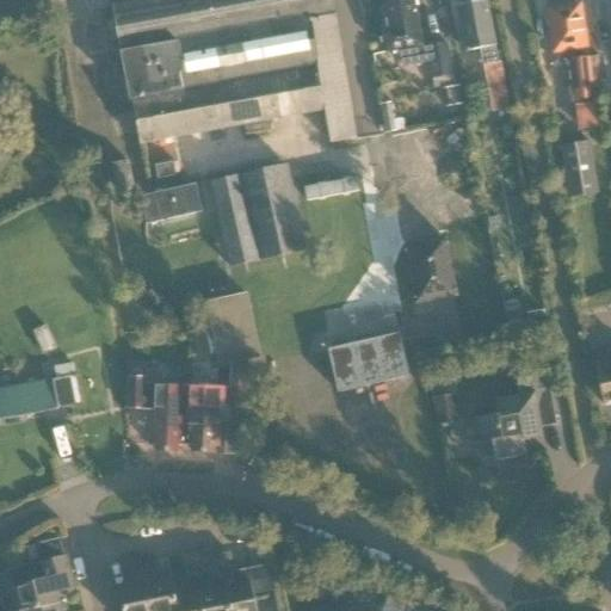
[(319,61),(343,56),(332,0),(130,0),(115,4),(122,47),(184,35),(193,86),(319,62),(319,61)]
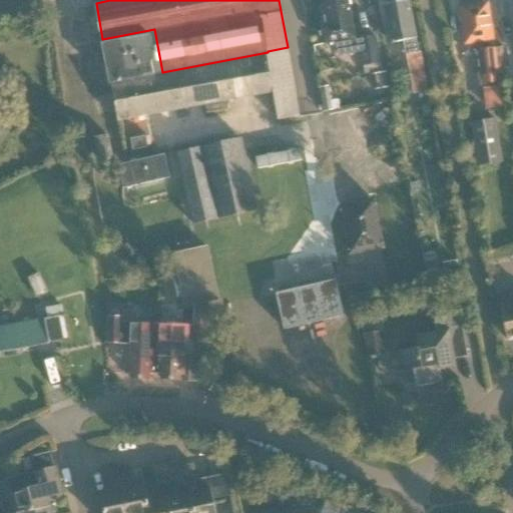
[(374,73),(383,71),(382,64),(381,62),(376,35),(360,38),(355,39),(347,0),(333,0),(324,2),(329,24),(321,25),(325,43),(336,41),(339,54),(362,50),(365,65),(365,67),(367,74),(372,73),(373,73),(374,73)]
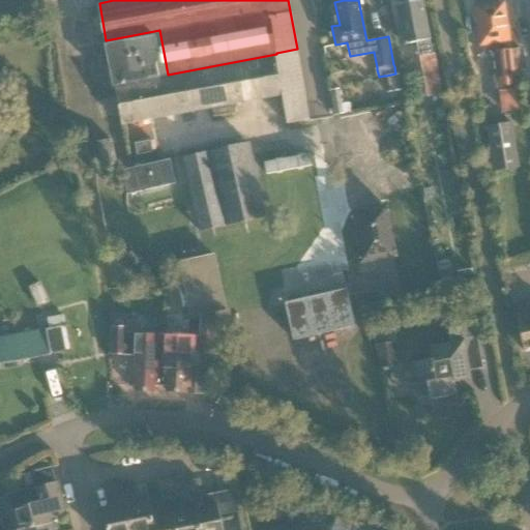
[(427,97),(440,94),(432,53),(422,0),(398,5),(405,42),(413,41),(416,40),(427,97)]
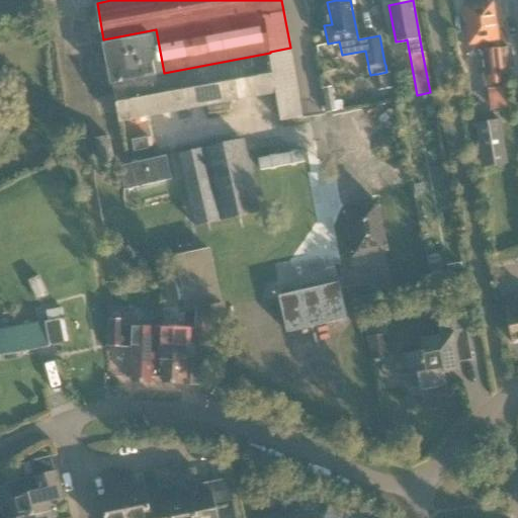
[(496,37),(491,3),(465,6),(468,28),(467,28),(469,41),(481,40),(487,85),(505,83),(503,68),(498,36),(496,37)]
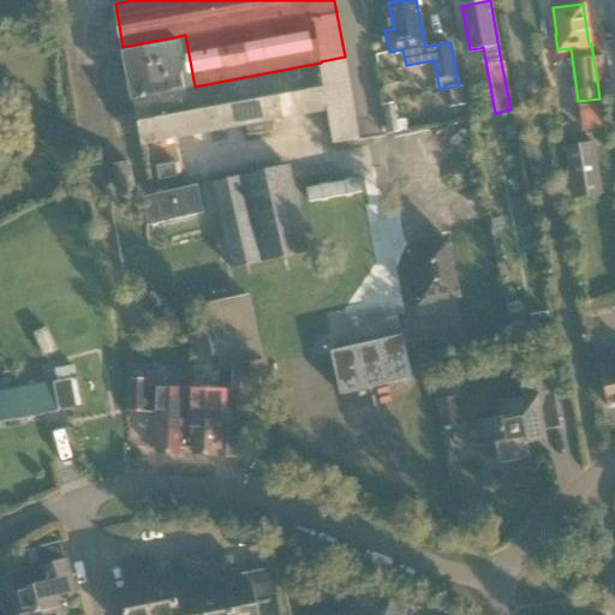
[(123,47),(132,99),(195,87),(185,35),(123,47)]
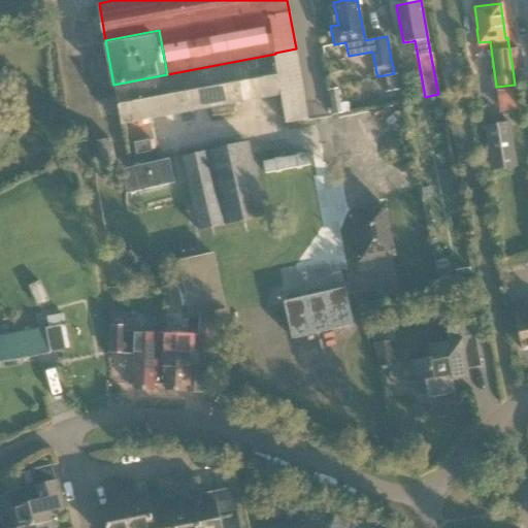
[(167,74),(113,85),(122,124),(211,107),(213,116),(233,112),(231,103),(281,94),(287,123),(309,119),(296,48),(275,53),(275,54),(167,74)]
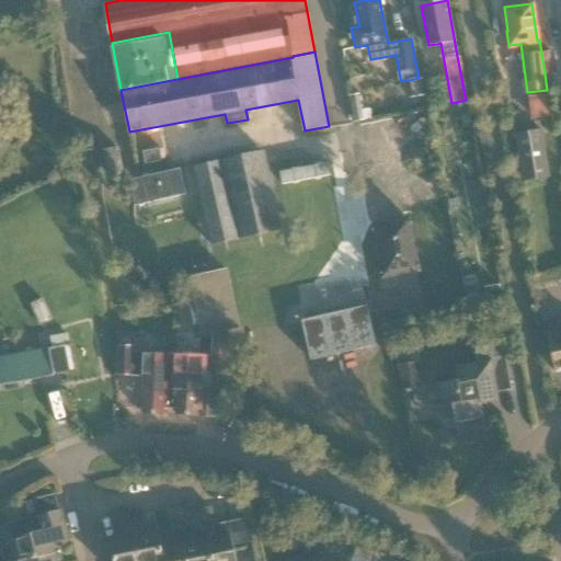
[(362,111),(358,94),(348,96),(354,122),(370,118),(369,109),(362,111)]
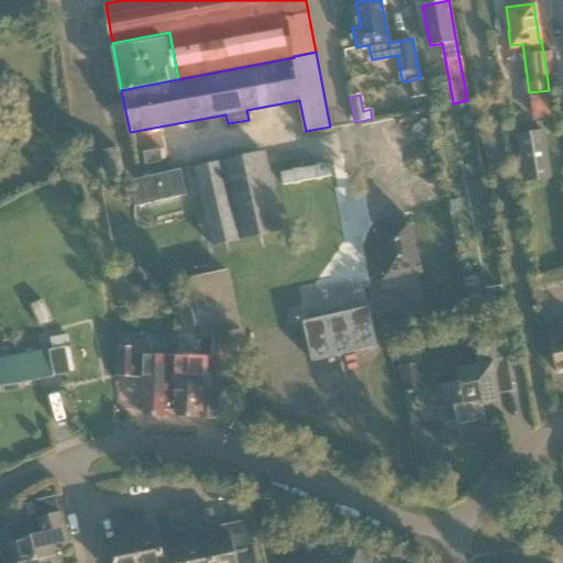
[(552,178),(544,130),(516,134),(523,183),(552,178)]
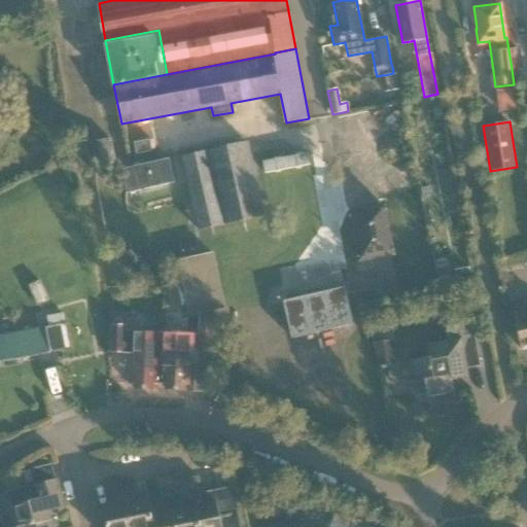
[(151,151),(148,140),(134,143),(136,154),(151,151)]
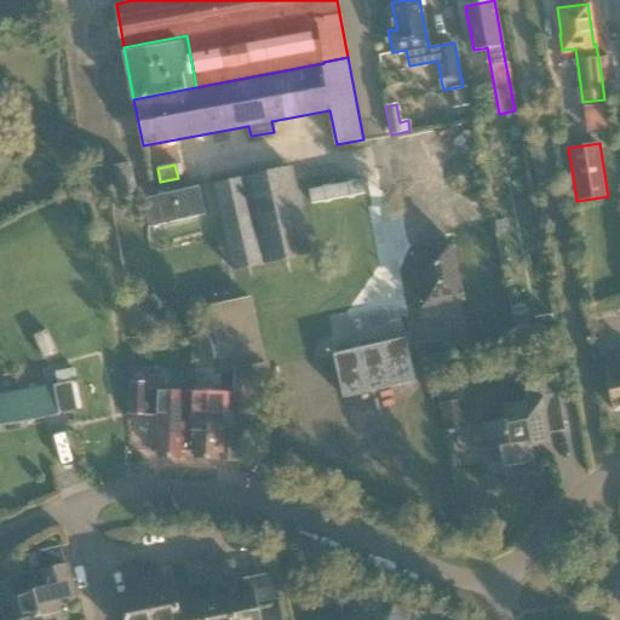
[(310,252),(291,167),(214,184),(233,270),(310,252)]
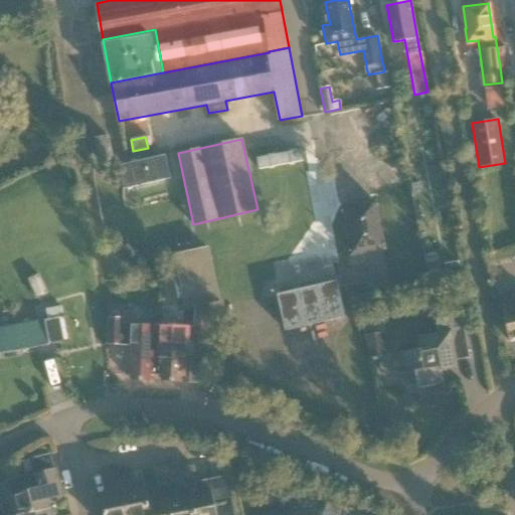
[(165,155),(118,166),(123,189),(170,179),(165,155)]
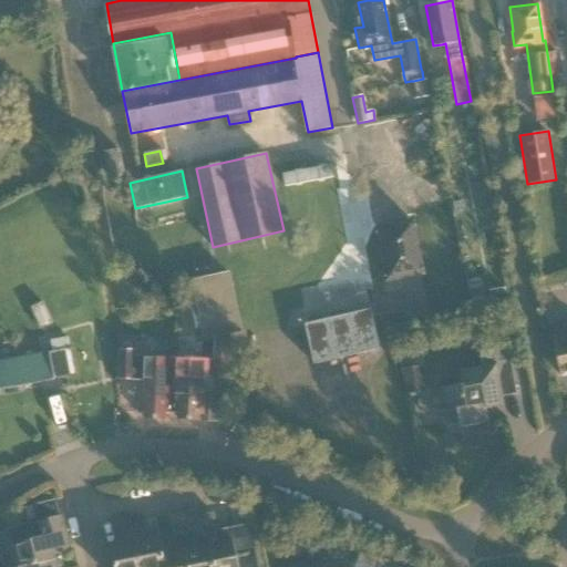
[(425,276),(414,218),(374,226),(385,284),(425,276)]
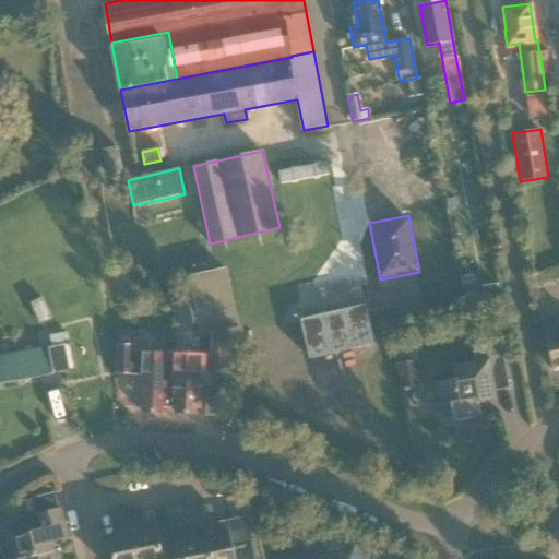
[(239,326),(226,268),(188,276),(201,334),(239,326)]
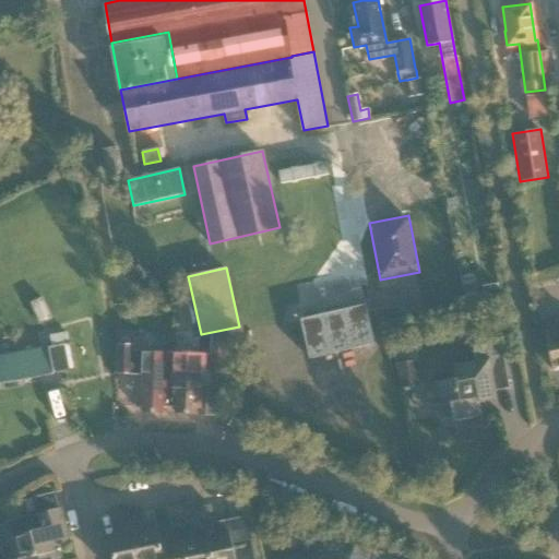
[(485,301),(500,298),(497,284),(482,286),(485,301)]
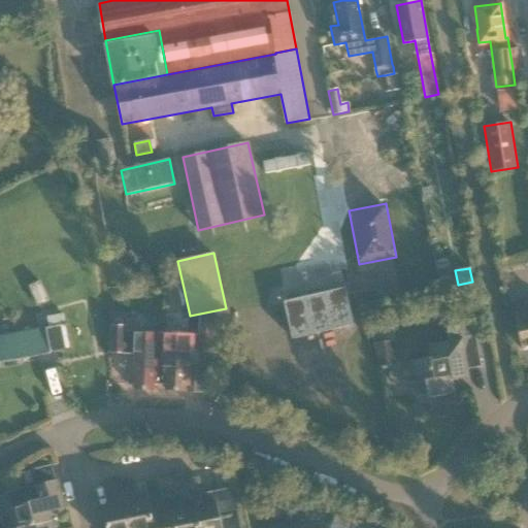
[(353,324),(344,287),(284,302),(292,338),(353,324)]
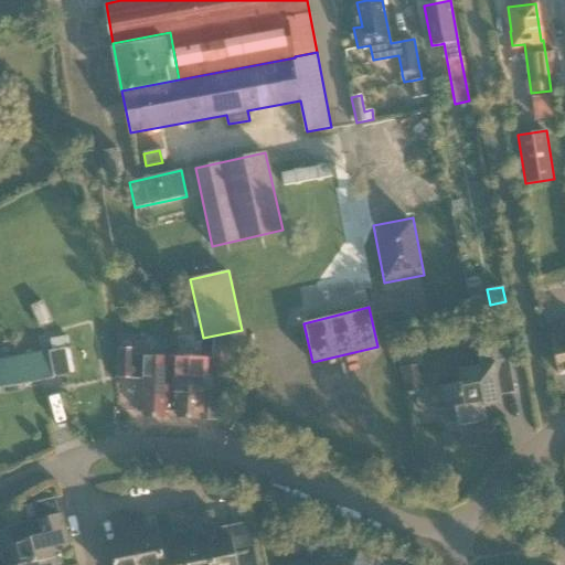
[(170,380),(169,356),(136,355),(136,348),(135,348),(135,334),(119,334),(119,348),(118,376),(141,377),(141,387),(138,387),(138,411),(146,411),(146,416),(164,417),(164,412),(171,412),(172,380),(170,380)]
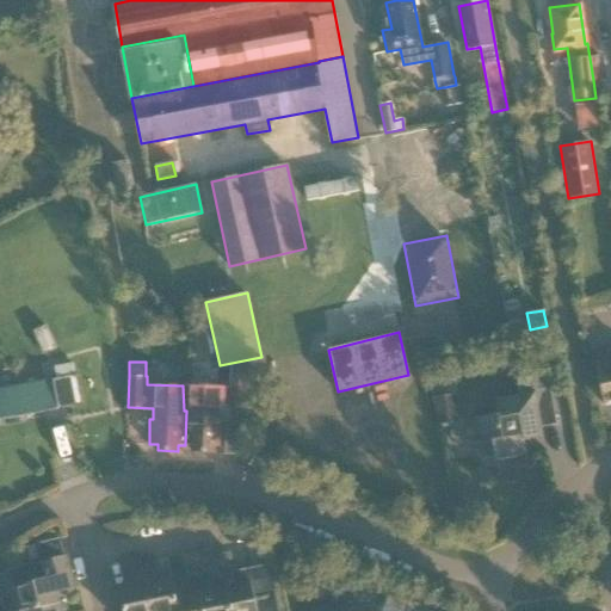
[(610,363),(597,366),(604,403),(610,402),(610,363)]
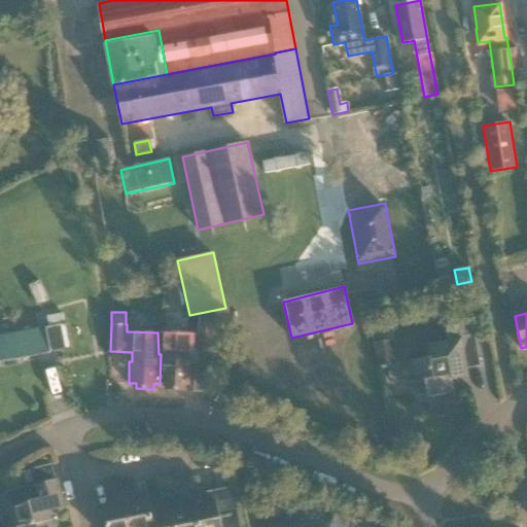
[(65,324),(63,314),(46,317),(48,327),(45,327),(0,335),(0,360),(36,354),(64,349),(70,348),(66,324),(65,324)]
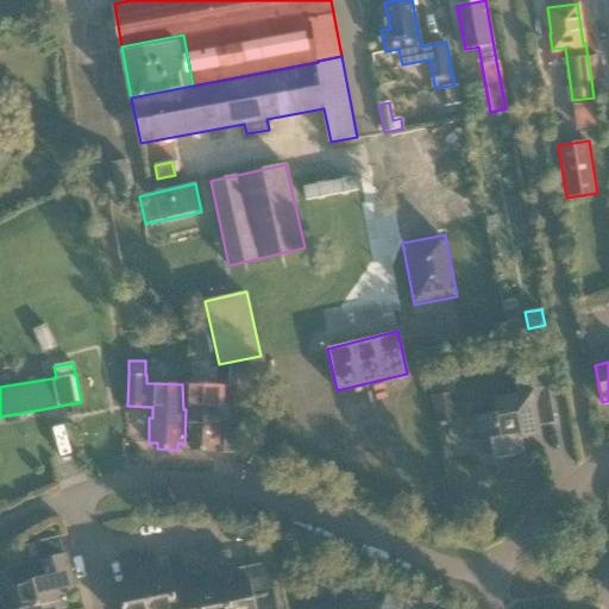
[(554,422),(546,372),(515,377),(518,393),(493,397),(495,413),(473,416),(478,440),(491,438),(494,458),(523,453),(521,438),(541,434),(539,425),(554,422)]
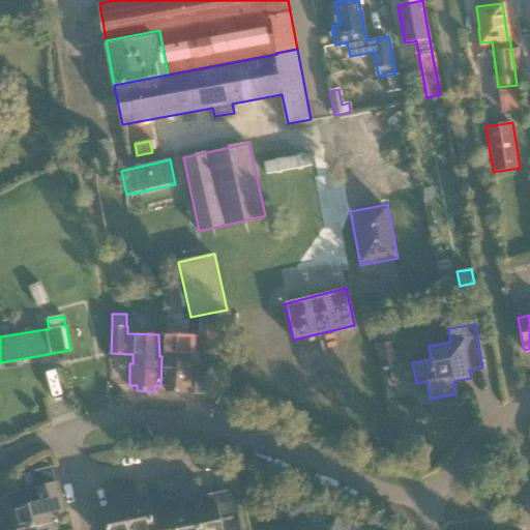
[(163,334),(158,334),(159,356),(162,356),(160,386),(168,386),(167,391),(186,391),(186,386),(194,386),(194,366),(198,365),(199,366),(199,351),(199,336),(183,335),(163,334)]
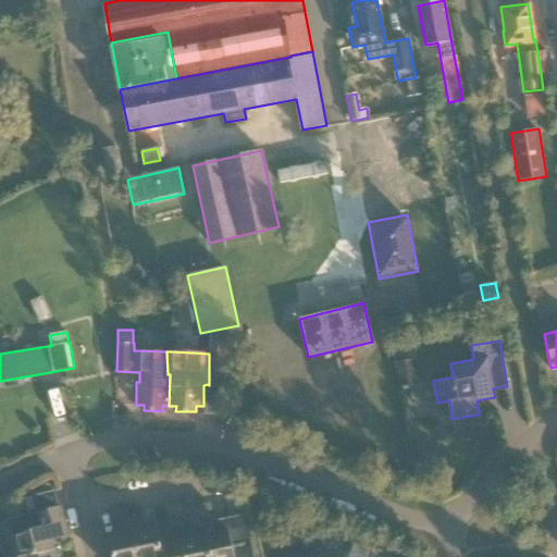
[(209,369),(209,385),(224,385),(225,354),(209,354),(209,369)]
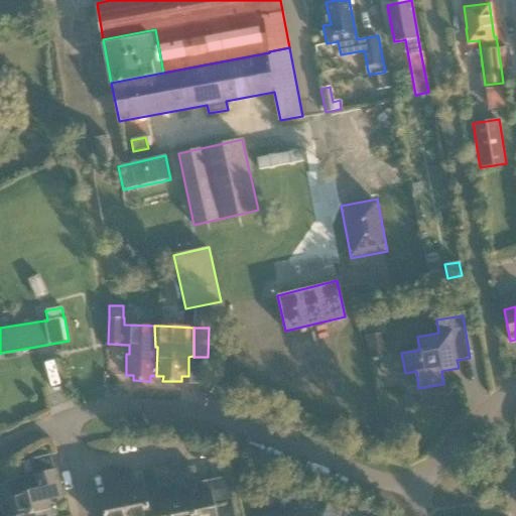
[(385,356),(383,336),(365,338),(368,359),(385,356)]
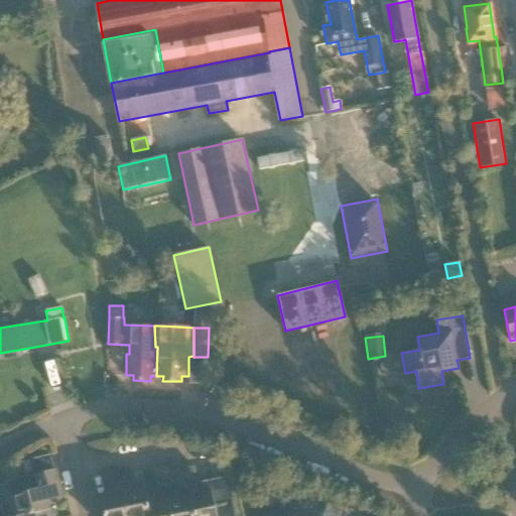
[(194,515),(217,515),(210,480),(199,482),(195,479),(192,467),(184,468),(194,515)]
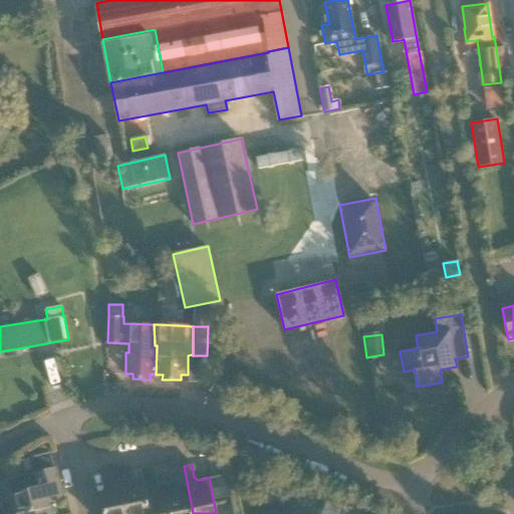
[(9,495),(14,513),(19,513),(49,506),(47,499),(64,494),(56,466),(7,480),(12,494),(9,495)]
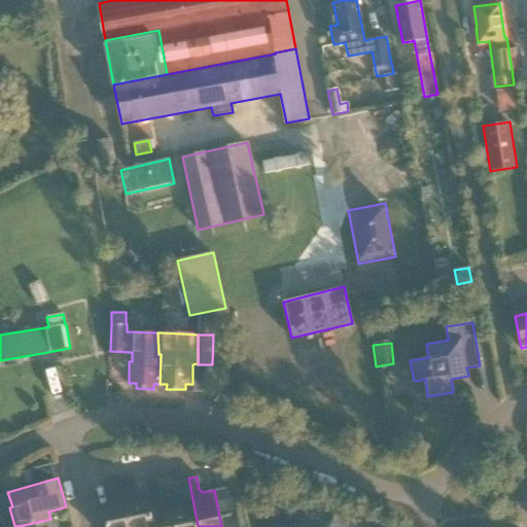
[(172,508),(176,526),(198,526),(188,478),(180,480),(185,505),(172,508)]
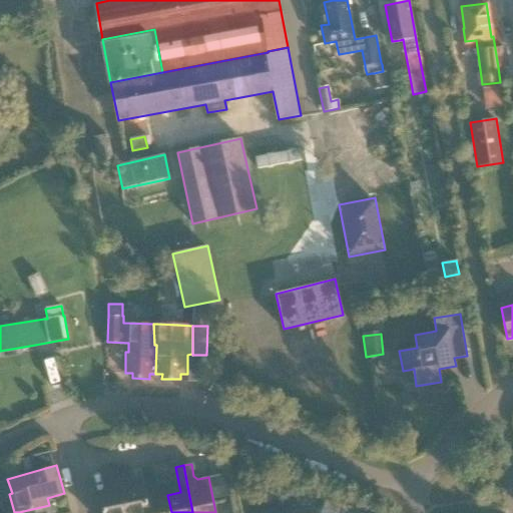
[(148,512),(143,484),(135,486),(132,469),(118,472),(125,512),(148,512)]
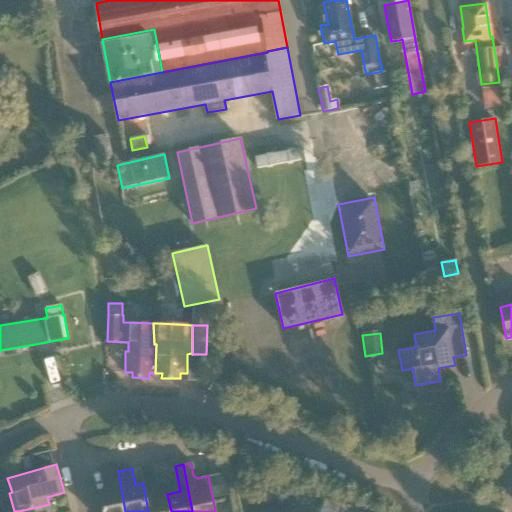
[(125,511),(118,471),(105,473),(109,490),(100,492),(103,511),(125,511)]
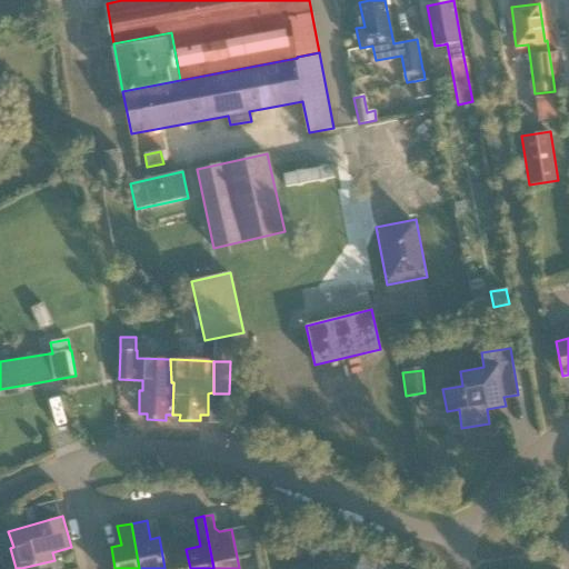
[(176,551),(172,535),(159,537),(165,568),(190,568),(186,549),(176,551)]
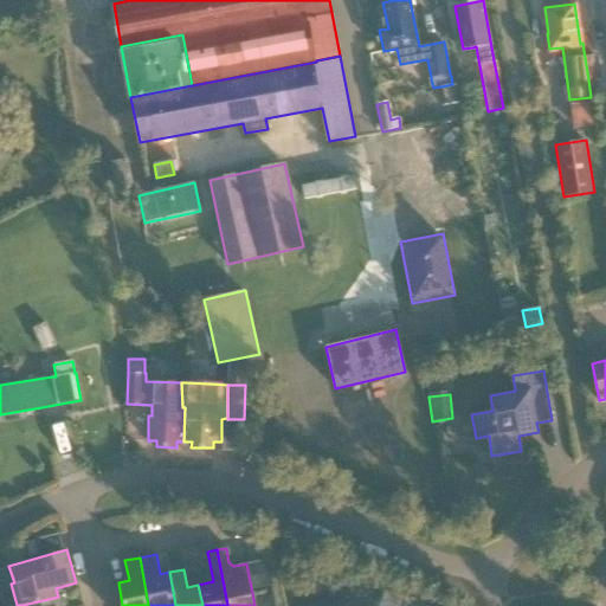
[(82,584),(66,585),(69,603),(84,600),(82,584)]
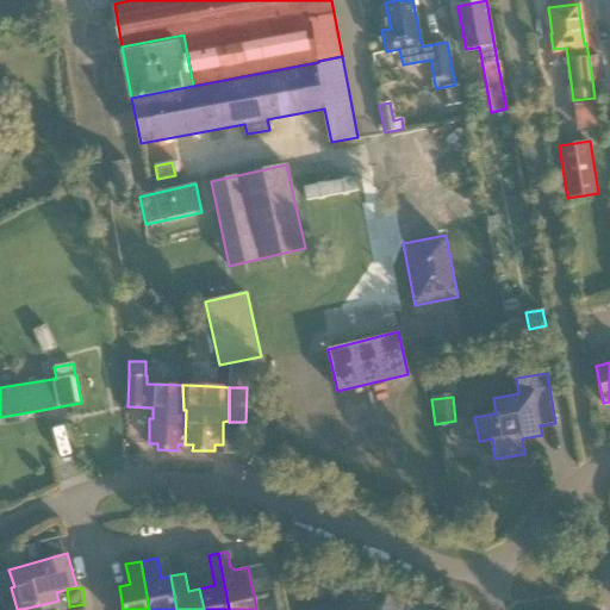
[(390,592),(385,603),(400,609),(403,609),(408,601),(390,592)]
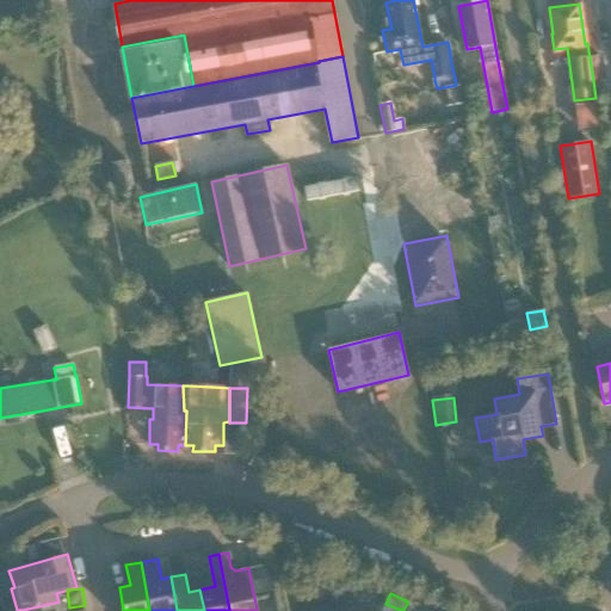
[(345,610),(344,600),(298,610),(297,610),(345,610)]
